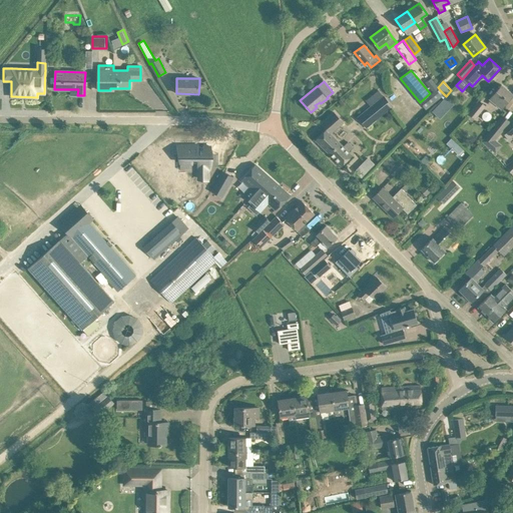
[(501,109),(506,101),(512,94),(501,84),(489,99),(501,109)]
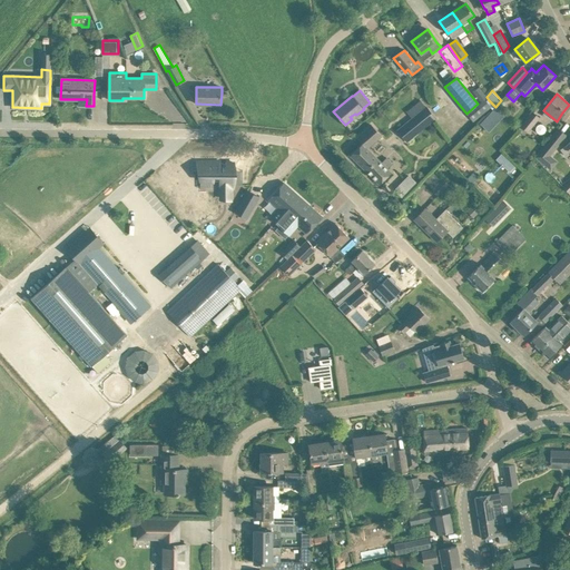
[(484,99),(467,114),(473,121),(491,107),(484,99)]
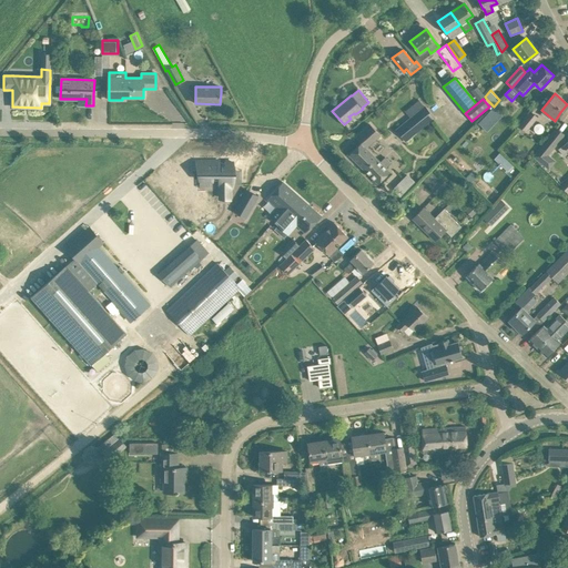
[(424,109),(396,129),(406,142),(433,121),(424,109)]
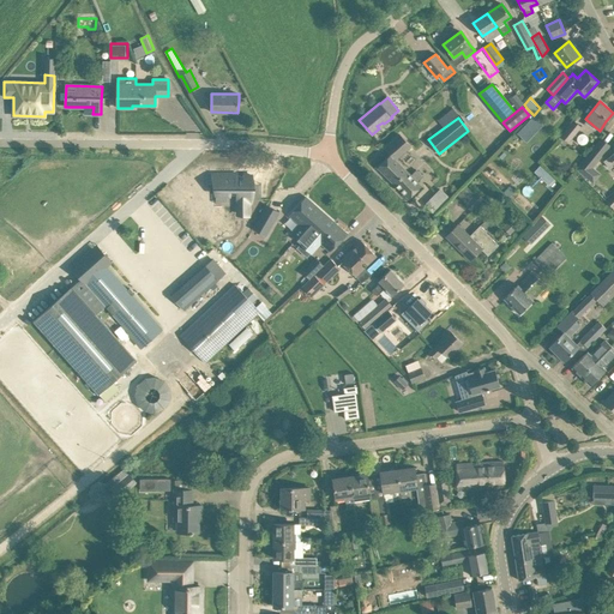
[(569,143),(582,127),(573,120),(560,136),(561,137),(558,140),(565,146),(567,142),(569,143)]
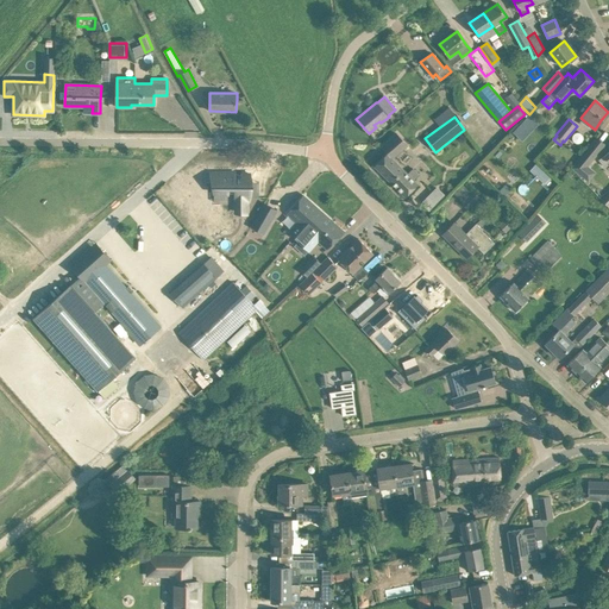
[(387,154),(375,165),(405,196),(413,188),(418,184),(414,180),(419,175),(412,169),(407,174),(391,158),(407,145),(396,132),(389,139),(381,148),(387,154)]
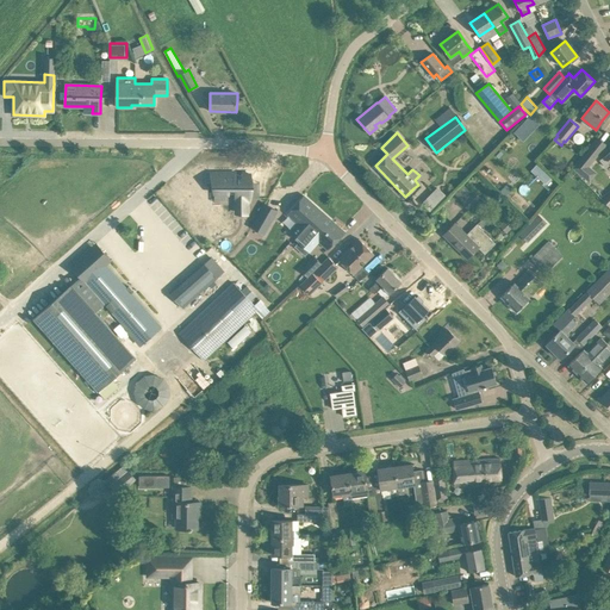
[(573,168),(582,174),(590,181),(597,173),(589,166),(597,155),(589,149),(573,168)]
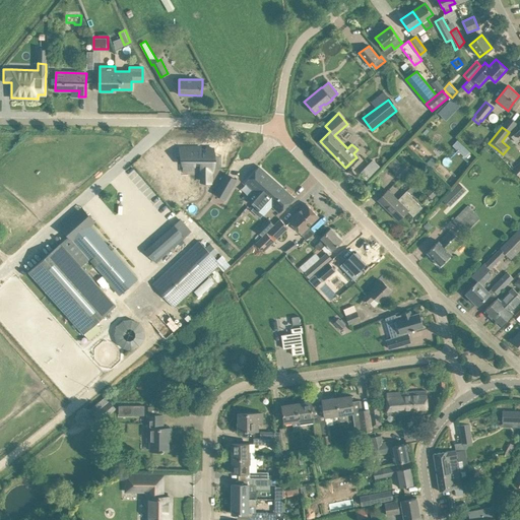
[(519,129),(516,133),(511,136),(515,142),(519,138),(519,129)]
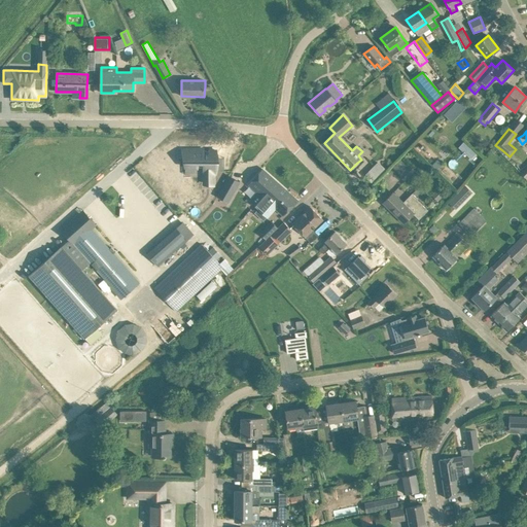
[(463,141),(458,147),(470,159),(477,152),(463,141)]
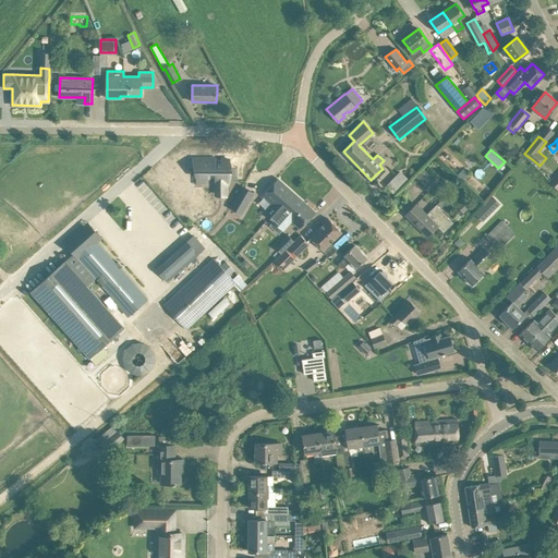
[(196,157),(196,168),(196,177),(206,177),(207,177),(217,177),(217,194),(226,194),(226,180),(226,177),(228,177),(229,167),(229,159),(209,159),(209,158),(196,157)]
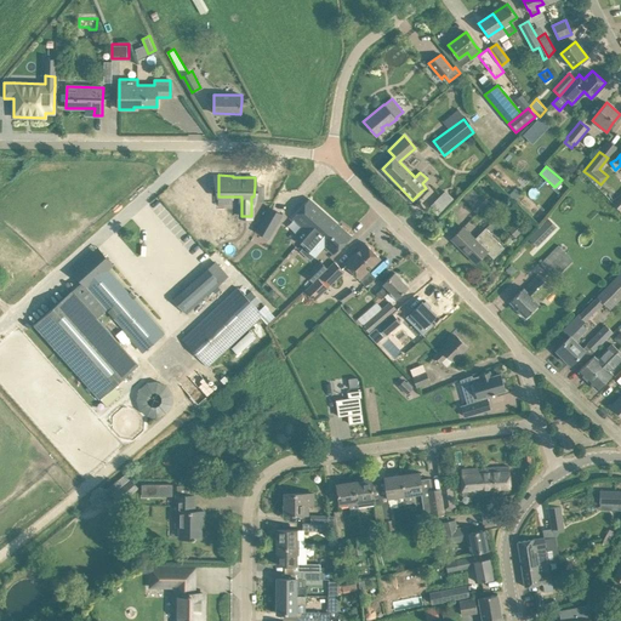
[(482,195),(471,208),(477,214),(488,201),(482,195)]
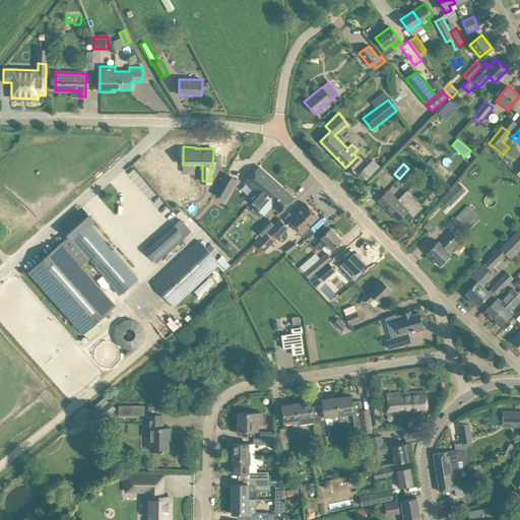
[(252,175),(245,182),(254,190),(247,198),(251,202),(253,204),(252,204),(254,206),(255,207),(258,203),(276,183),(259,167),(252,175)]
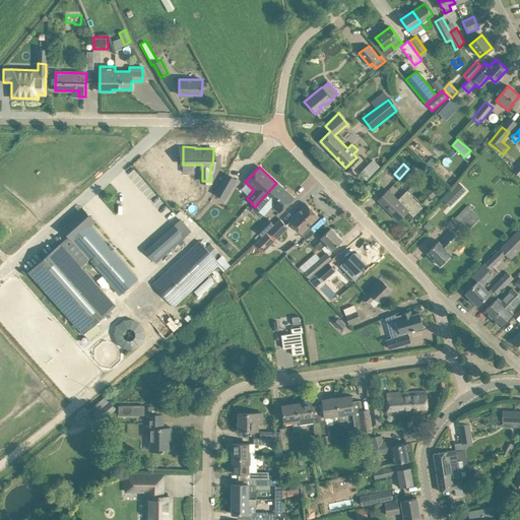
[(225,174),(214,194),(224,200),(237,180),(225,174)]
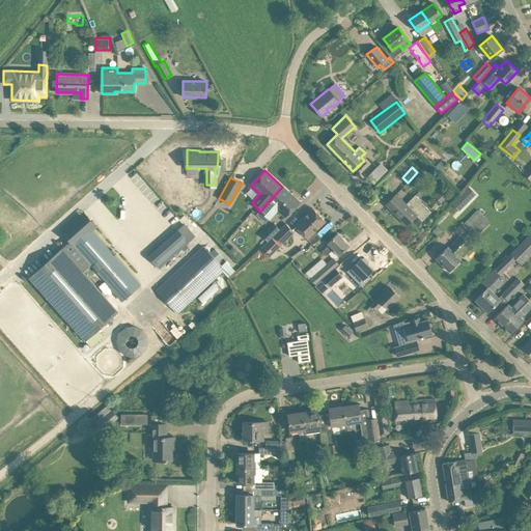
[(470,186),(452,203),(459,210),(476,193),(470,186)]
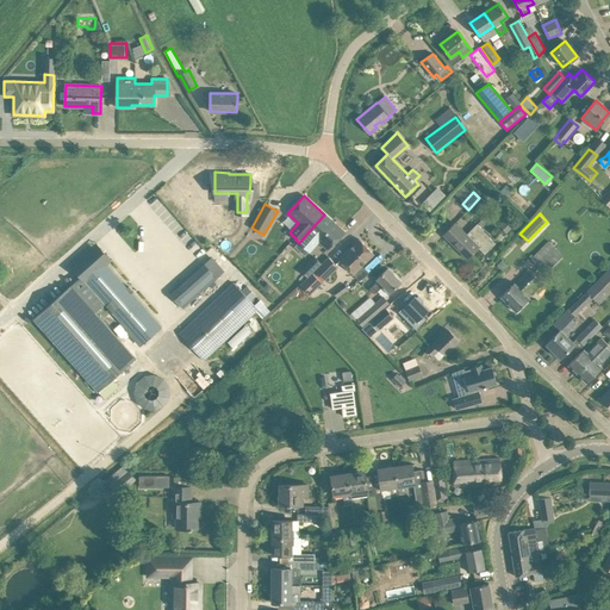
[(303,238),(299,243),(309,251),(312,247),(313,248),(319,241),(328,249),(346,232),(324,215),(303,238)]
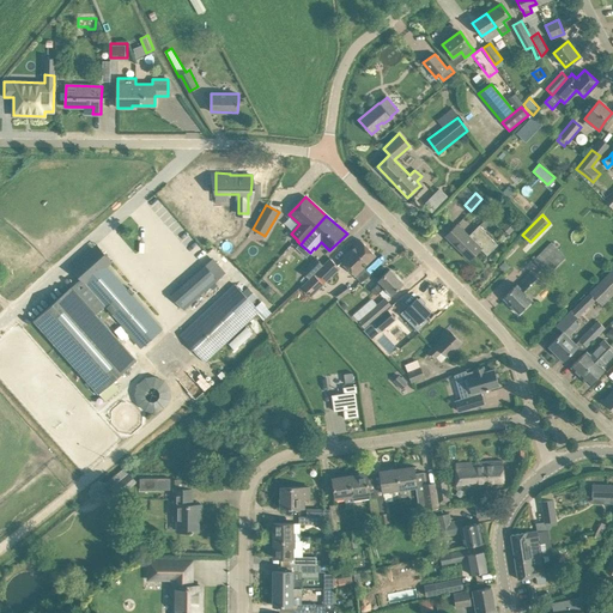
[(509,219),(501,226),(508,234),(516,228),(509,219)]
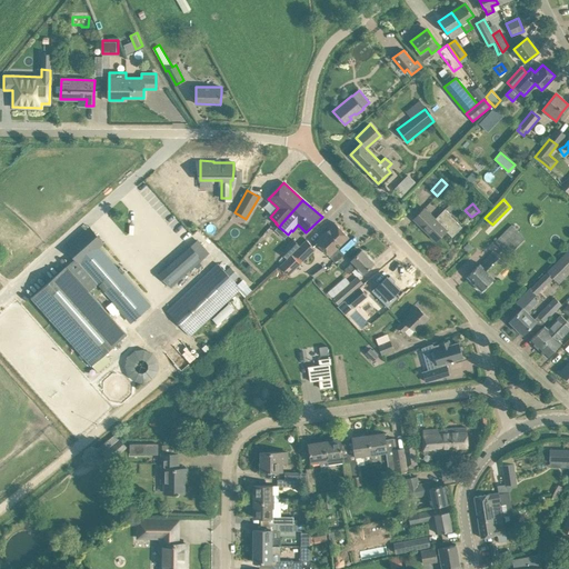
[(452,237),(460,229),(461,227),(450,216),(451,215),(446,209),(435,219),(425,208),(413,219),(436,241),(446,231),(452,237)]
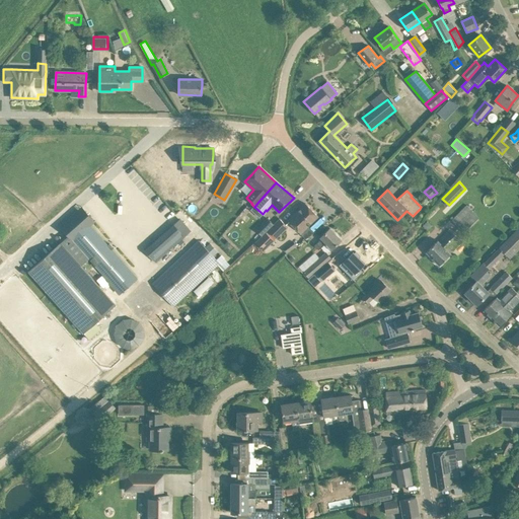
[(308,225),(310,223),(317,216),(305,204),(288,220),(300,233),(305,238),(313,231),(308,225)]
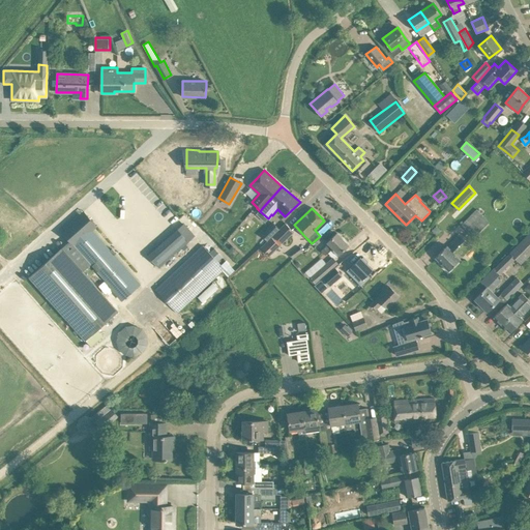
[(477,209),(461,225),(467,232),(483,216),(477,209)]
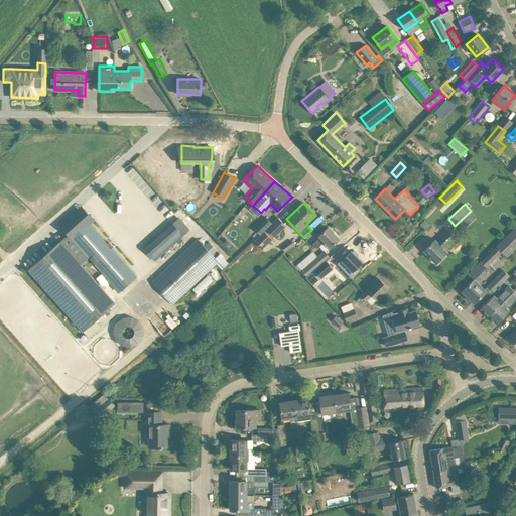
[(77,211),(59,226),(67,234),(88,257),(119,292),(136,277),(111,249),(106,244),(89,224),(94,220),(90,215),(87,217),(81,211),(79,213),(77,211)]
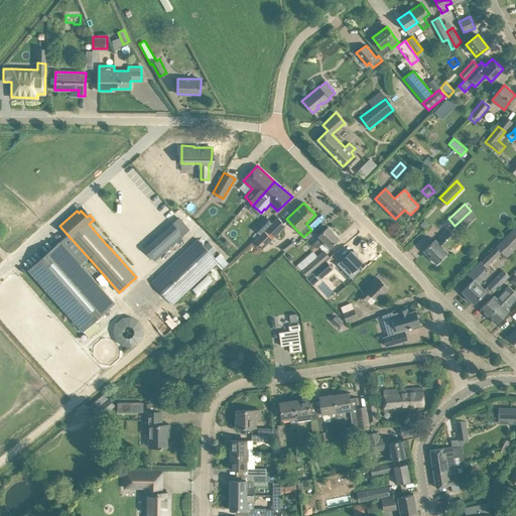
[(430,212),(425,217),(433,226),(438,221),(430,212)]
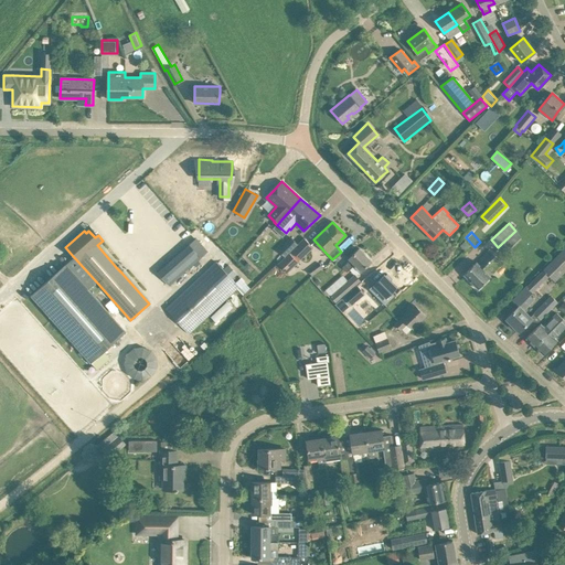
[(291,237),(278,251),(285,257),(289,253),(296,246),(298,244),(291,237)]
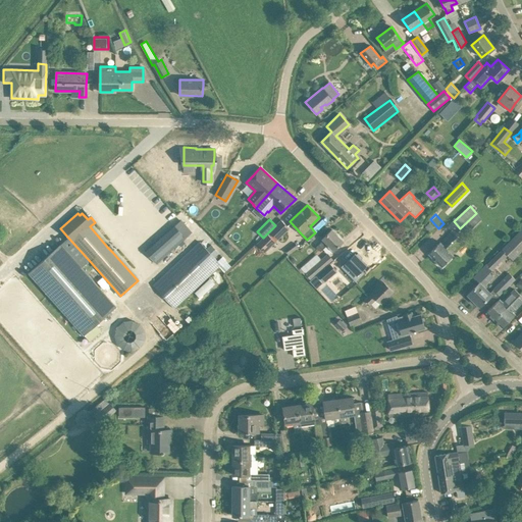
[(180,220),(174,225),(185,238),(191,232),(180,220)]
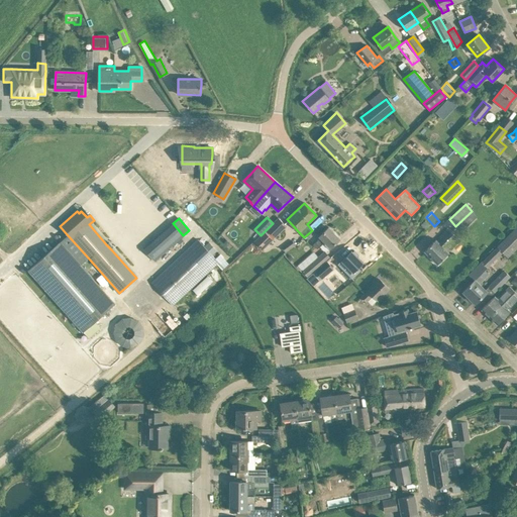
[(265,231),(268,234),(270,232),(275,237),(287,226),(279,218),(273,223),(271,225),(265,231)]
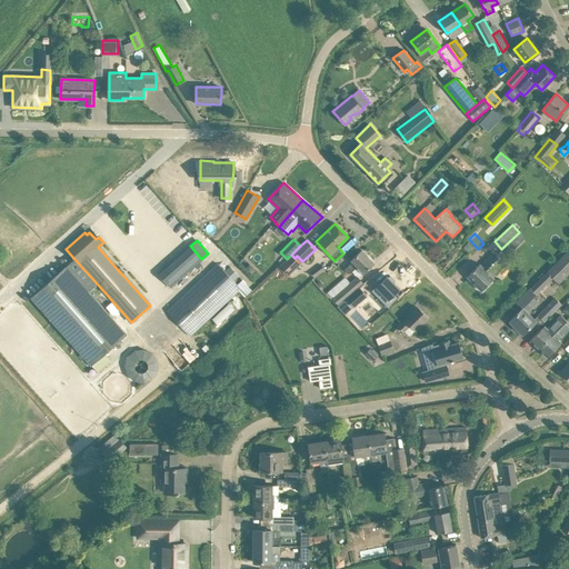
[(472,247),(468,242),(463,247),(468,251),(472,247)]
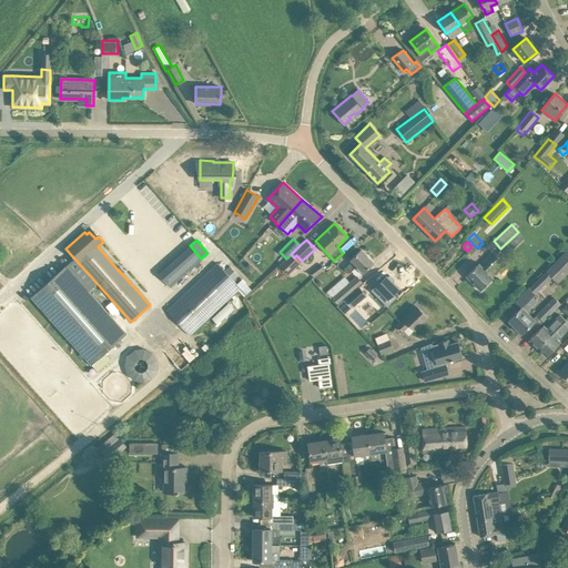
[(240,270),(247,279),(274,253),(266,244),(240,270)]
